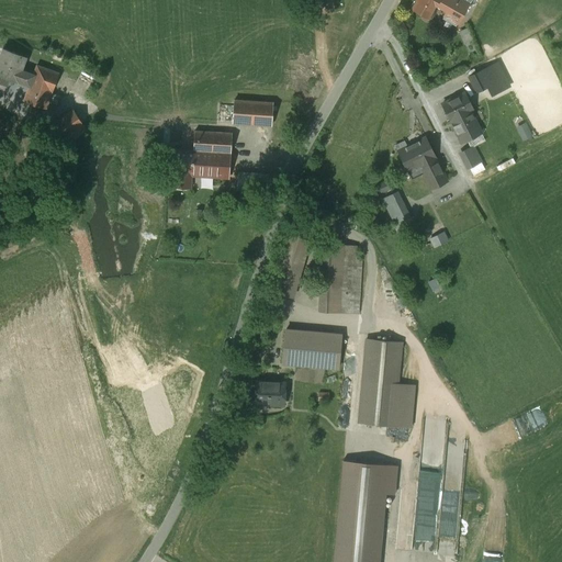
[(417,0),(413,9),(428,18),(436,6),(447,12),(442,19),(453,24),(460,13),(462,15),(468,6),(469,6),(472,0),(417,0)]
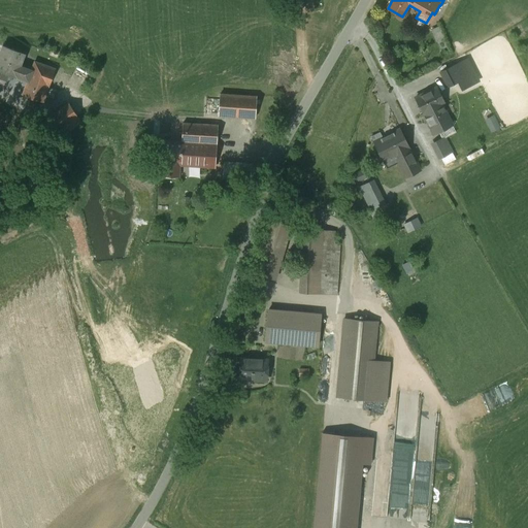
[(25,54),(4,46),(0,56),(0,77),(6,79),(8,74),(15,77),(17,76),(28,80),(32,70),(20,66),(25,54)]
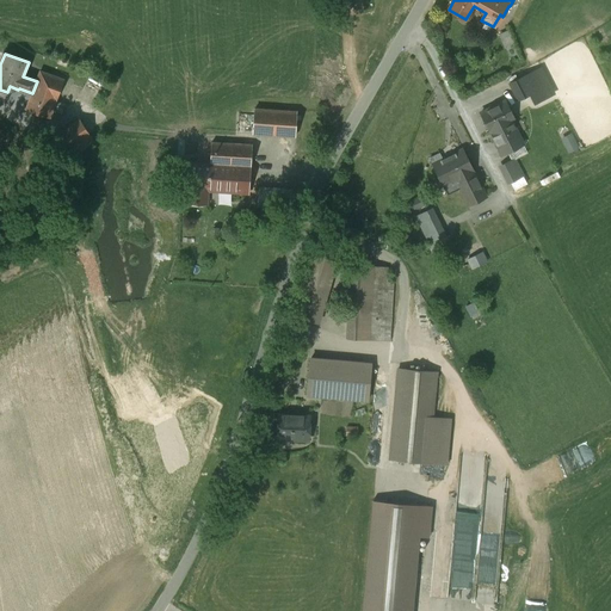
[(65,80),(41,72),(37,81),(32,93),(26,110),(50,118),(65,80)]
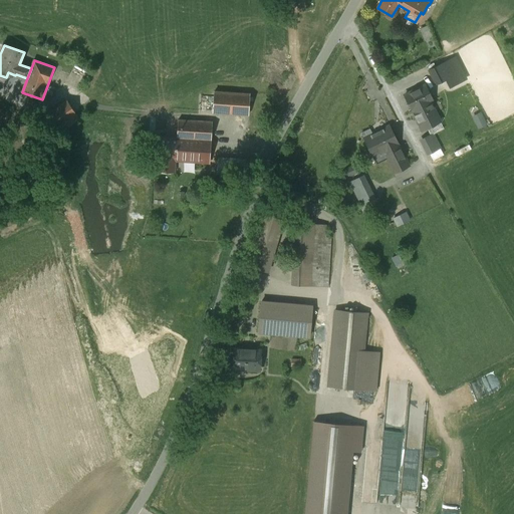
[(450,60),(440,65),(447,79),(446,79),(450,87),(461,82),(450,60)]
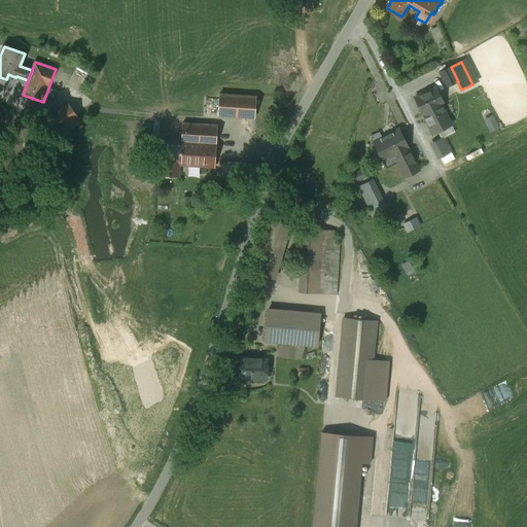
[(451,67),(440,72),(447,86),(457,81),(458,81),(451,67)]
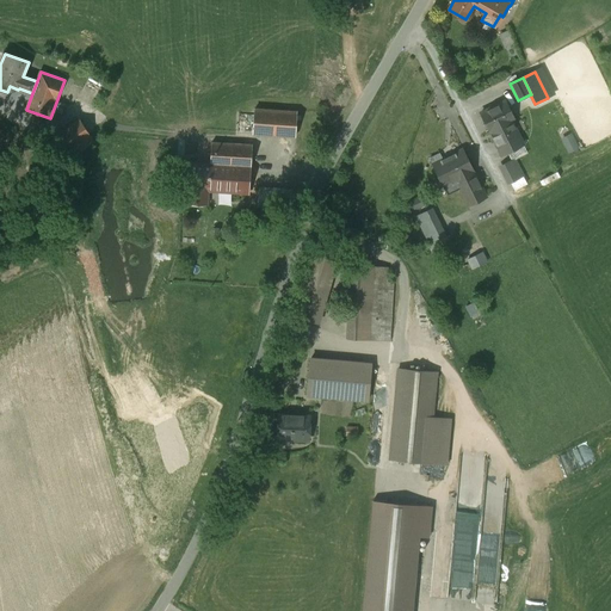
[(505,100),(481,112),(503,154),(523,143),(512,122),(514,119),(505,100)]
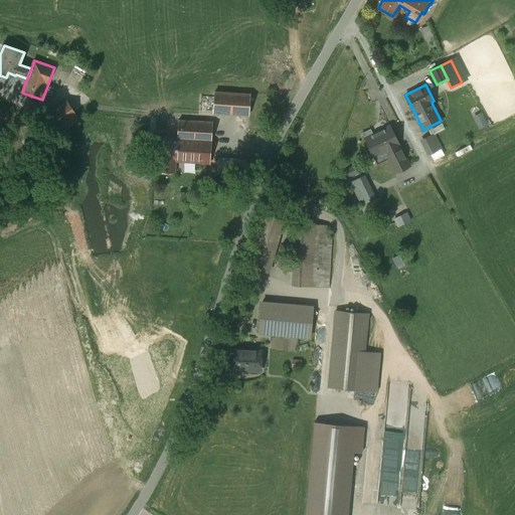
[(250,95),(214,93),(213,113),(249,115),(250,95)]
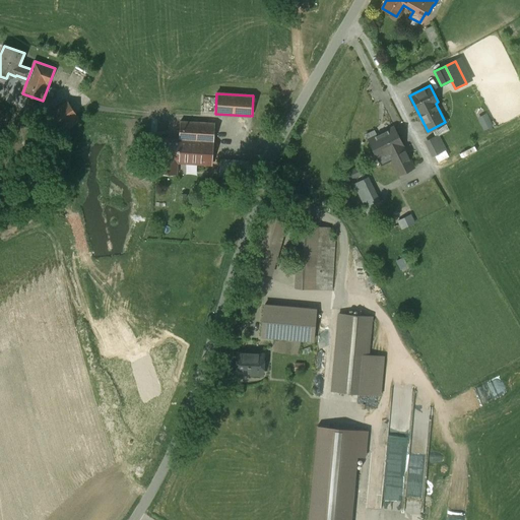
[(68,102),(48,116),(57,130),(78,116),(68,102)]
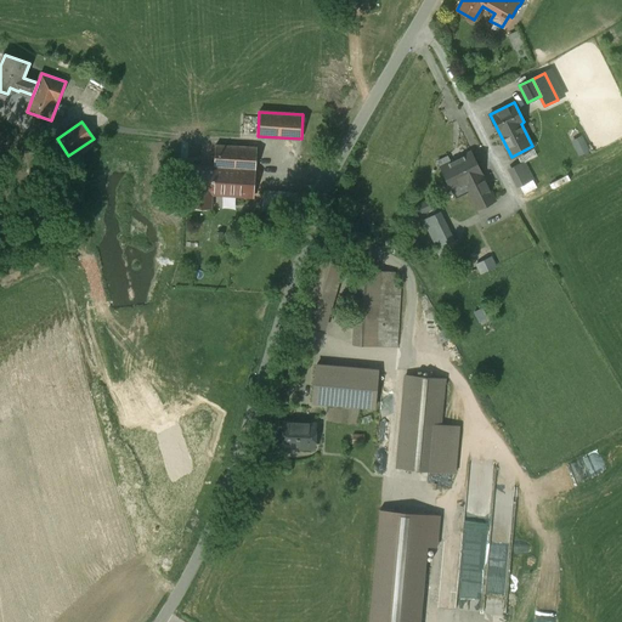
[(586,133),(575,139),(582,153),(594,148),(586,133)]
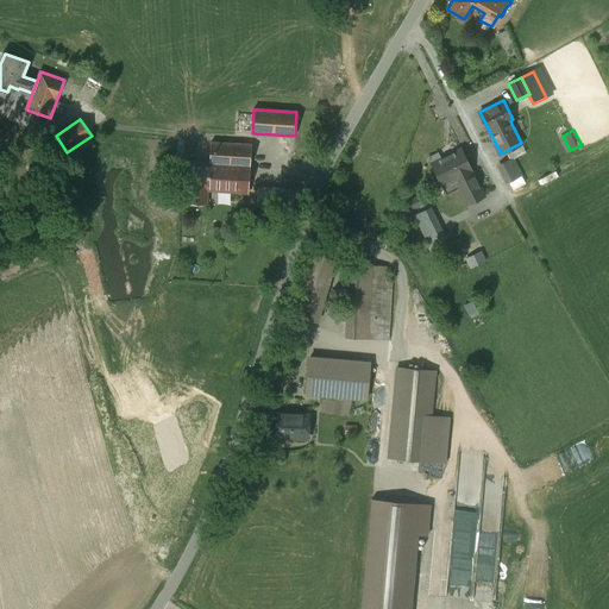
[(209,163),(189,162),(187,189),(188,189),(188,202),(207,203),(207,190),(226,192),(228,164),(224,164),(225,143),(211,142),(209,163)]
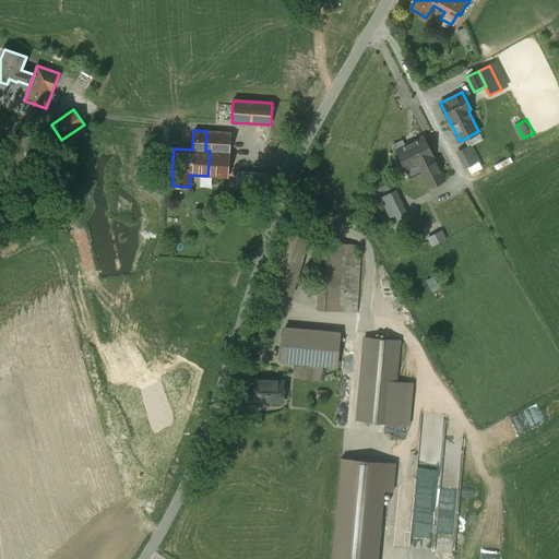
[(230,132),(206,131),(205,151),(210,151),(207,176),(228,177),(230,132)]
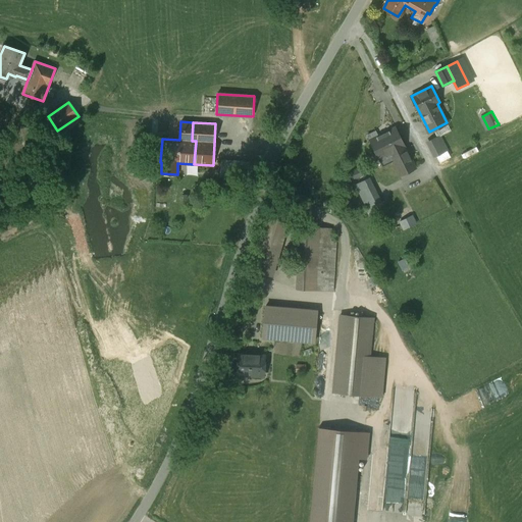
[(442,125),(428,133),(436,148),(451,142),(442,125)]
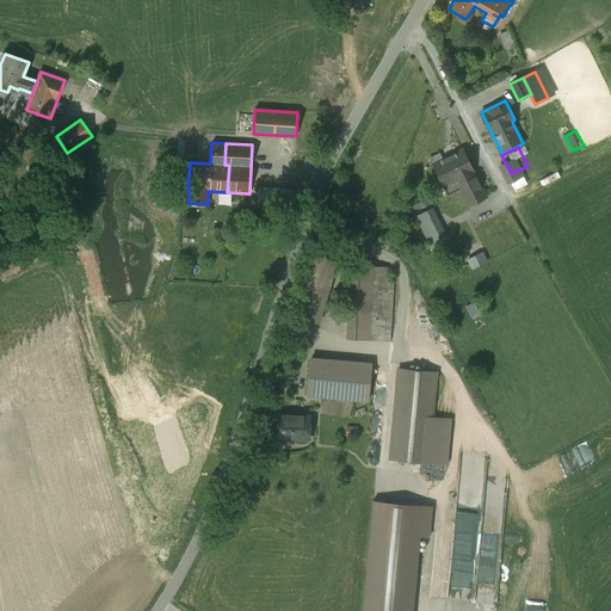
[(463,149),(443,159),(444,162),(434,167),(448,195),(460,189),(468,205),(486,196),(474,172),(474,171),(463,149)]
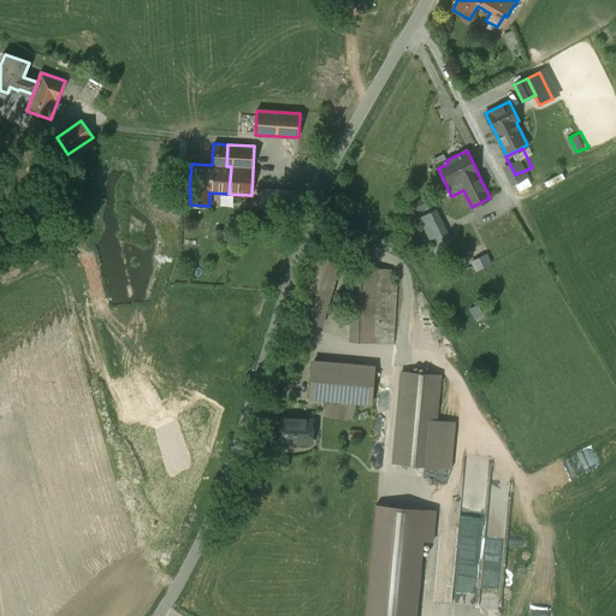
[(426,196),(412,203),(416,212),(431,203),(426,196)]
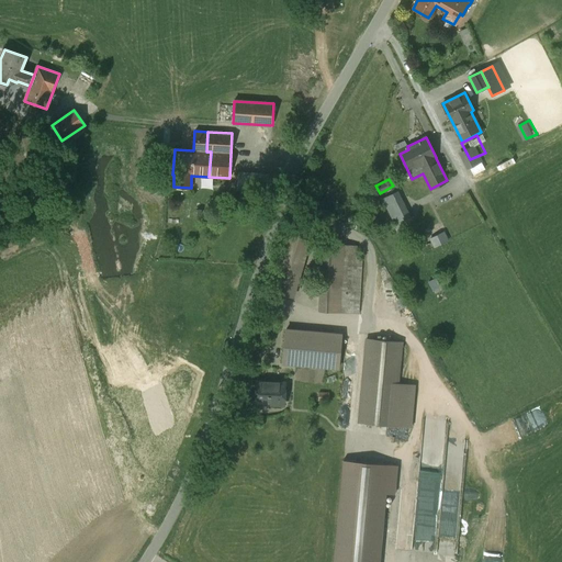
[(398,191),(383,199),(397,227),(407,223),(413,220),(398,191)]
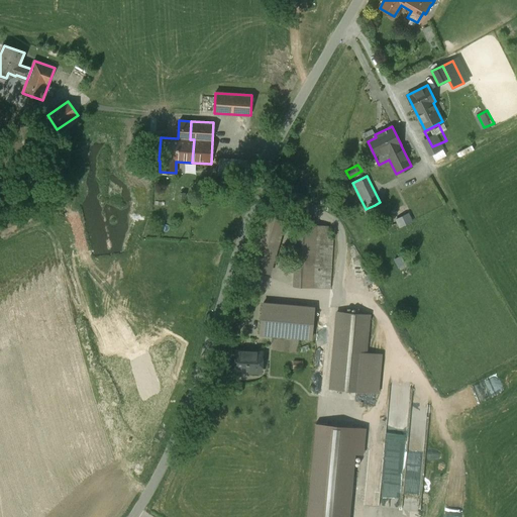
[(408,214),(403,216),(403,218),(406,224),(412,221),(408,214)]
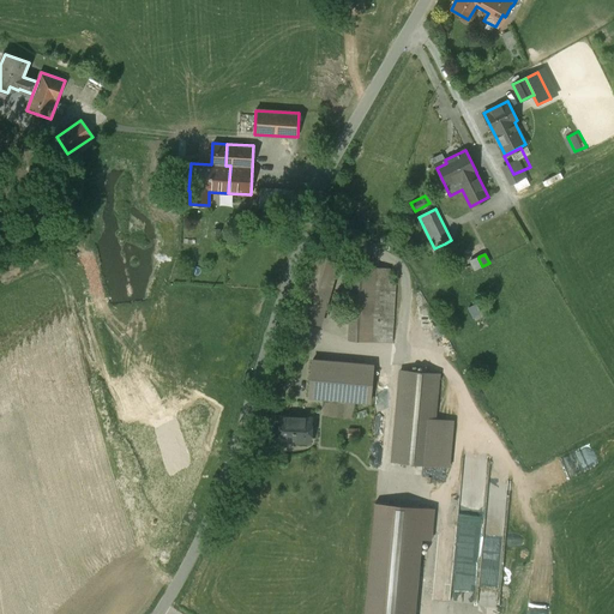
[(479,259),(471,263),(475,270),(482,266),(479,259)]
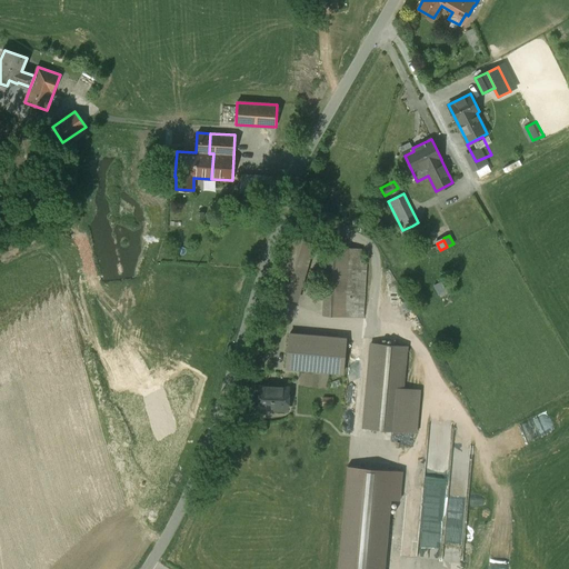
[(347,248),(327,247),(323,316),(342,317),(347,248)]
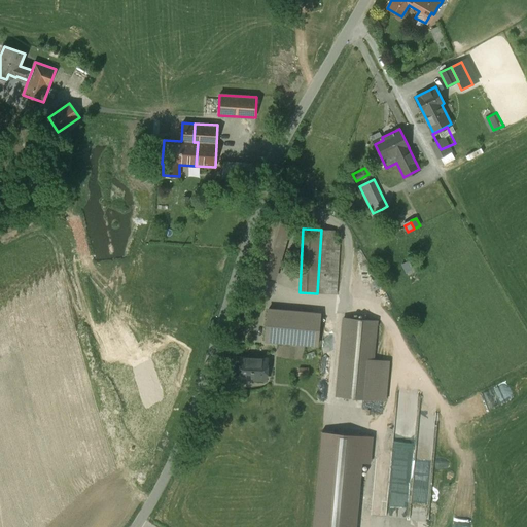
[(321,230),(317,293),(329,293),(330,269),(332,269),(335,231),(321,230)]
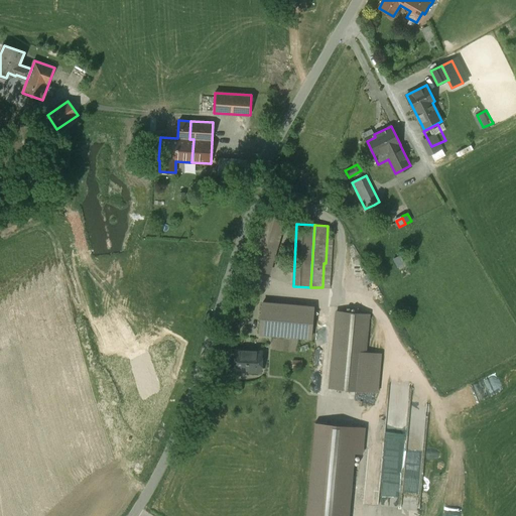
[(312,306),(262,302),(260,334),(310,339),(312,306)]
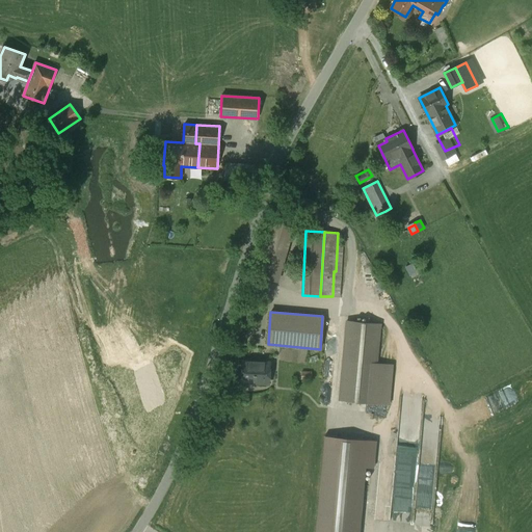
[(380,324),(347,321),(343,361),(376,364),(376,363),(380,324)]
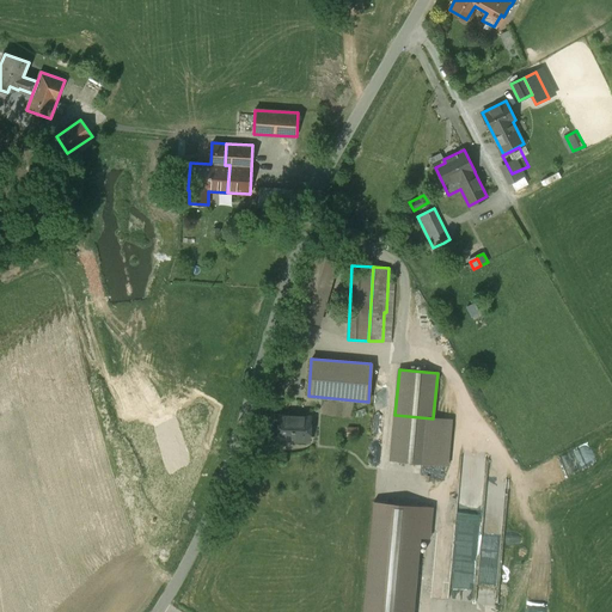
[(310,417),(280,415),(279,439),(310,441),(310,417)]
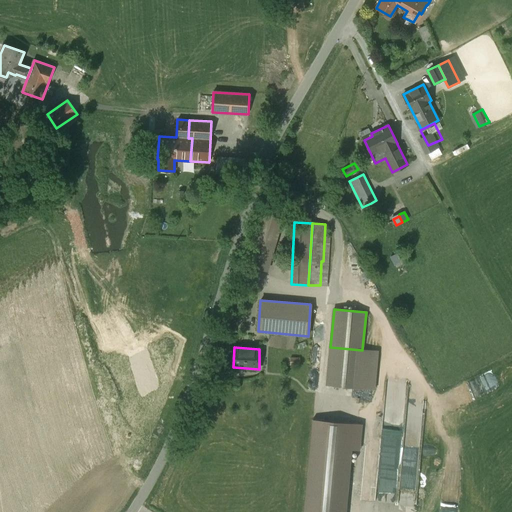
[(362,350),(330,347),(327,384),(375,388),(378,351),(362,349),(362,350)]
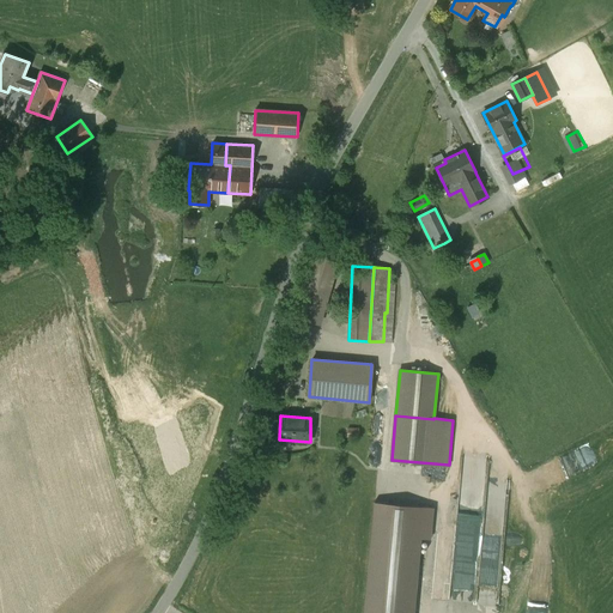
[(432,508),(376,502),(364,612),(412,612),(420,539),(430,539),(432,508)]
